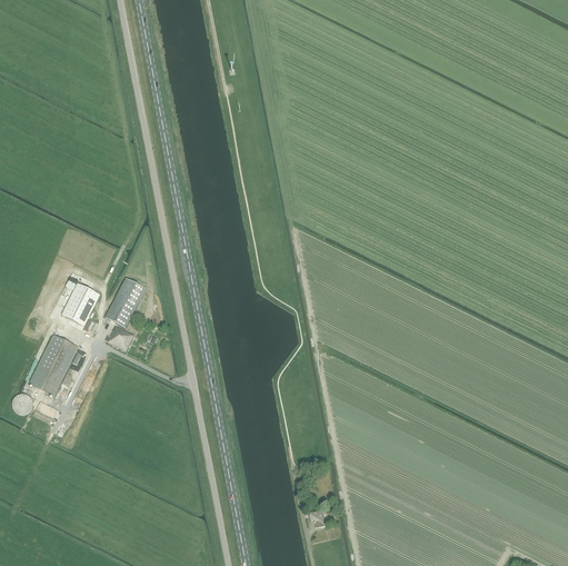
[(125,277),(105,317),(125,327),(145,287),(125,277)]
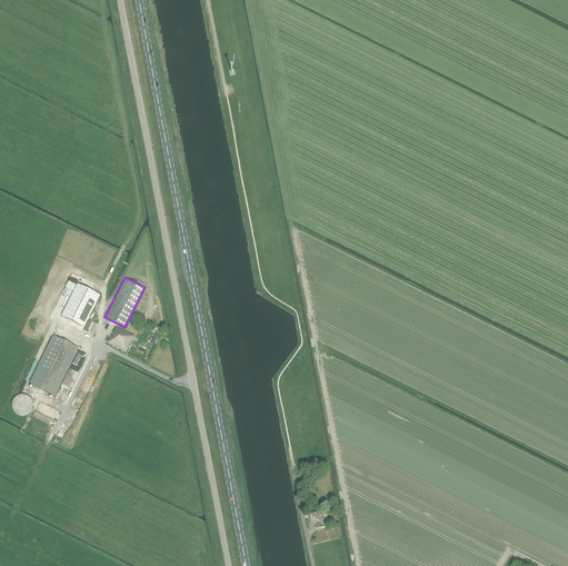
[(78,283),(61,314),(82,324),(98,293),(78,283)]
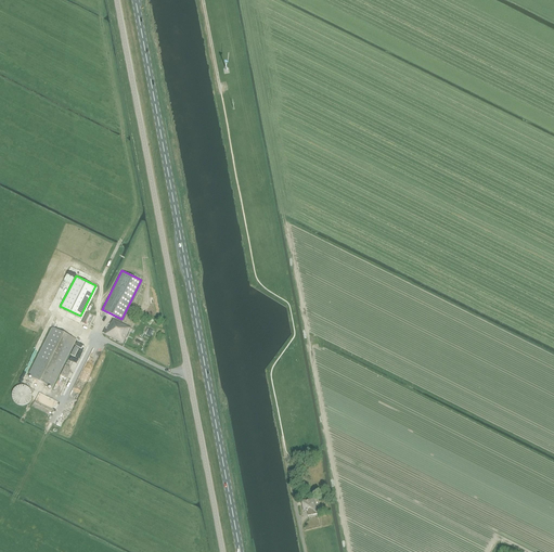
[(104,331),(103,332),(121,342),(130,325),(112,317),(111,320),(110,320),(106,326),(104,325),(102,330),(104,331)]
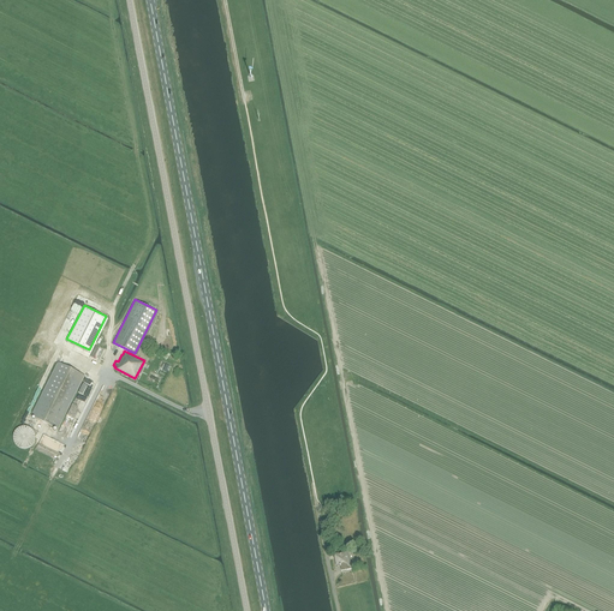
[(30,412),(43,419),(57,426),(84,372),(57,359),(30,412)]
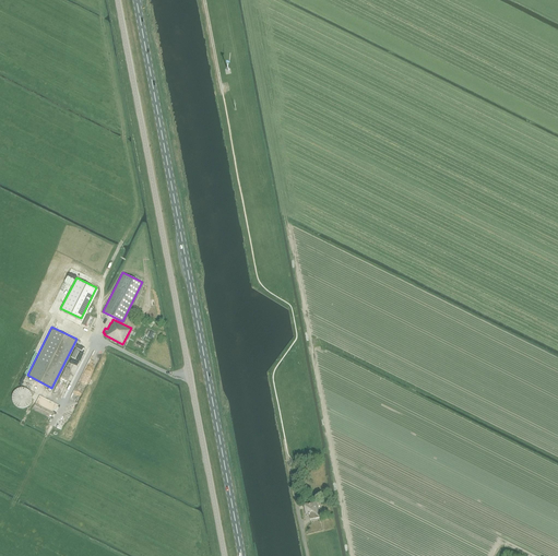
[(30,398),(30,395),(30,393),(28,392),(28,391),(27,389),(25,388),(24,388),(22,387),(20,387),(19,387),(16,388),(15,389),(14,390),(13,392),(13,393),(12,395),(12,397),(13,399),(14,400),(14,401),(15,402),(16,403),(19,403),(20,404),(22,404),(24,403),(26,403),(27,402),(28,401),(28,399),(30,398)]
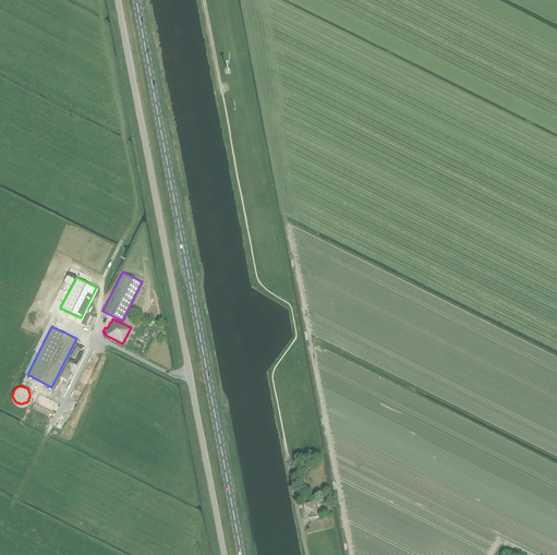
[(307,511),(309,511),(310,515),(318,514),(316,503),(309,504),(307,501),(302,502),(304,511),(307,510),(307,511)]
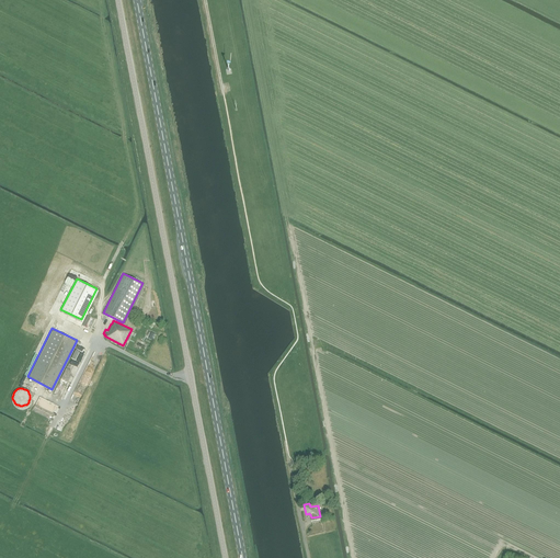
All buildings are outlined.
